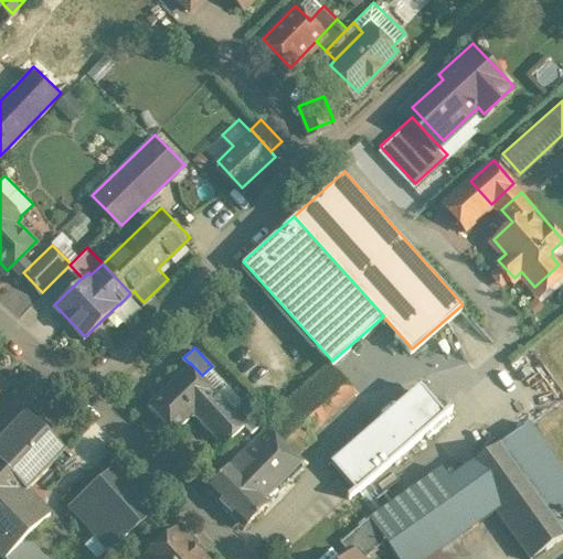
[(331,359),(286,400),(311,430),(358,389),(332,361),(331,359)]
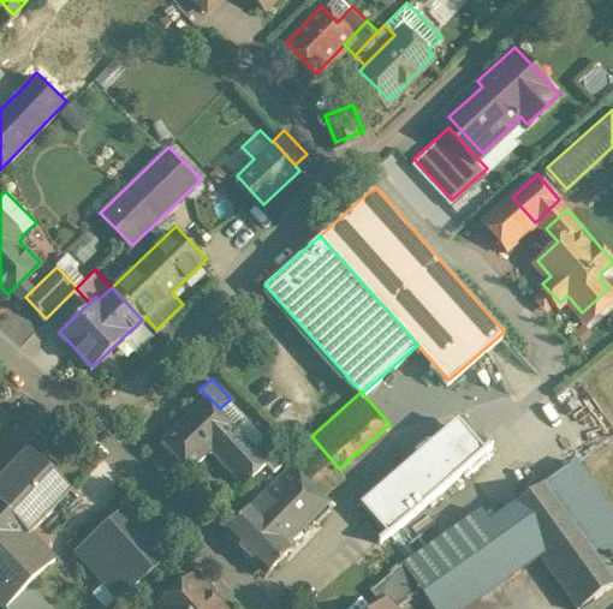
[(220,409),(207,395),(207,396),(162,439),(190,469),(212,448),(245,483),(268,461),(269,460),(250,440),(220,409)]
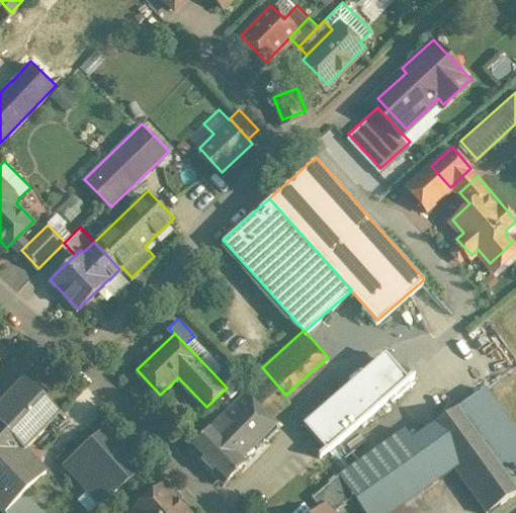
[(0,344),(0,360),(8,353),(0,344)]
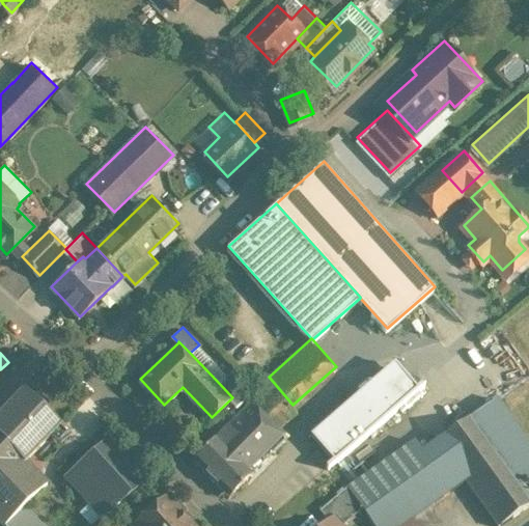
[(110,370),(116,377),(122,371),(123,367),(119,364),(115,364),(110,370)]
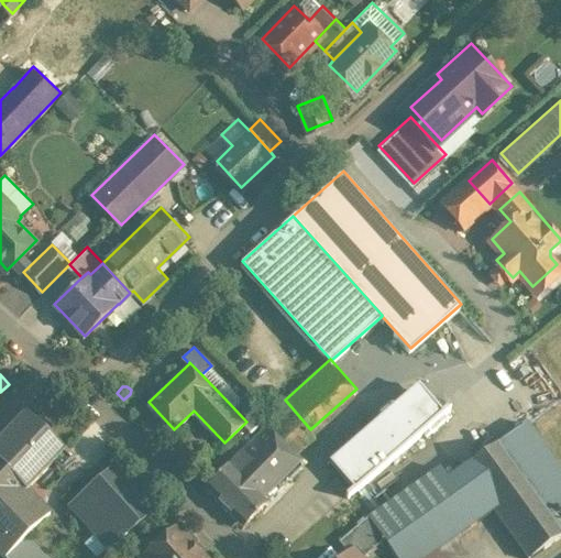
[(419,386),(336,459),(359,485),(442,414),(419,386)]
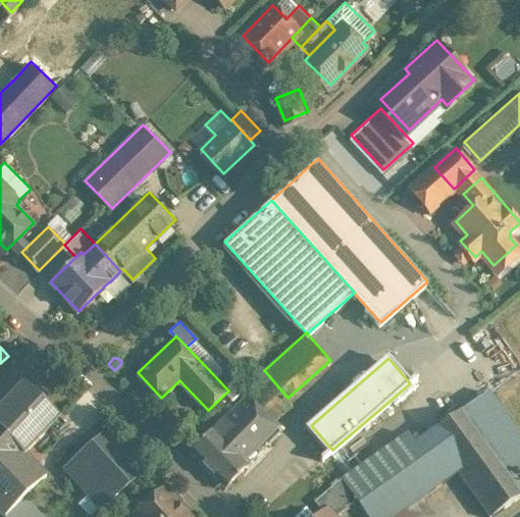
[(244,390),(226,371),(221,376),(215,370),(212,373),(228,391),(227,392),(234,398),(243,390),(244,390)]
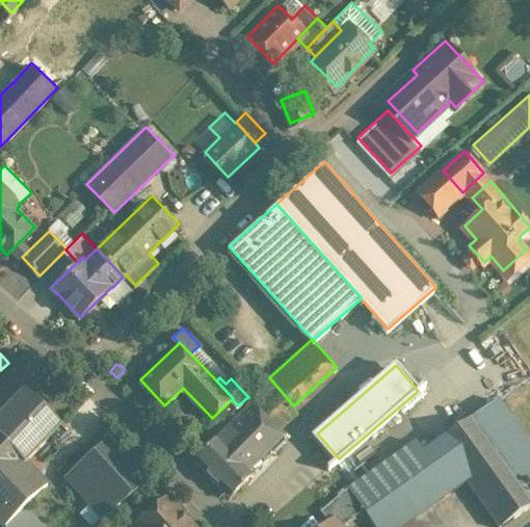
[(293,405),(269,377),(248,397),(247,397),(252,401),(252,400),(279,427),(298,411),(293,405)]
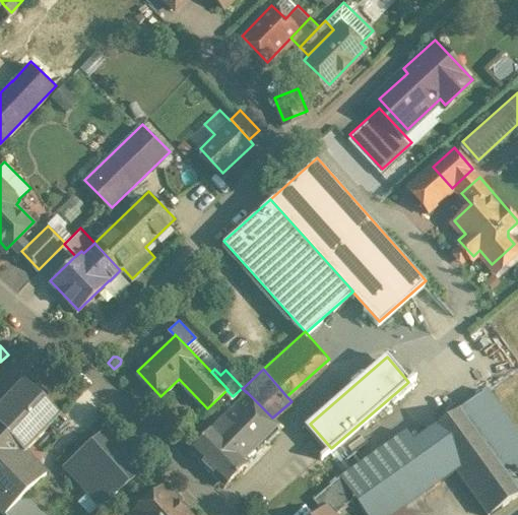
[(23,379),(0,403),(0,422),(25,448),(60,413),(54,408),(23,379)]
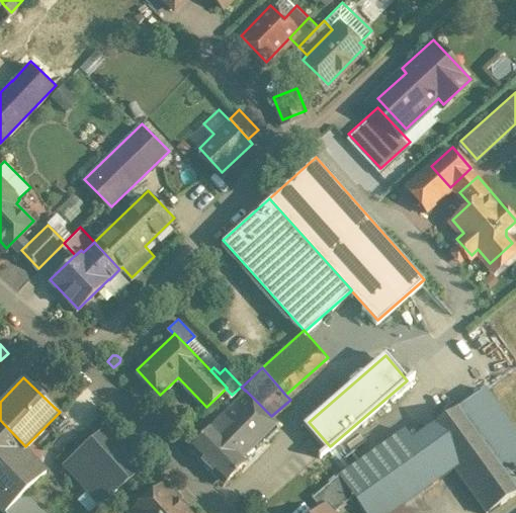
[(515,426),(487,385),(462,402),(515,477),(515,426)]
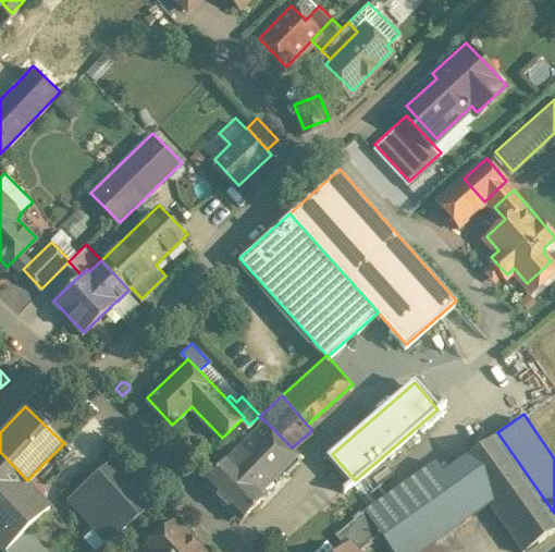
[(263,420),(229,455),(266,493),(300,457),(292,448),(263,419),(263,420)]
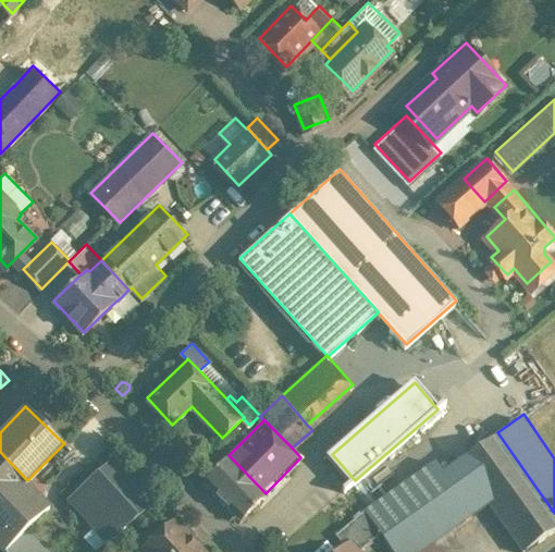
[(554,513),(497,432),(460,458),(490,501),(525,549),(554,527),(554,513)]
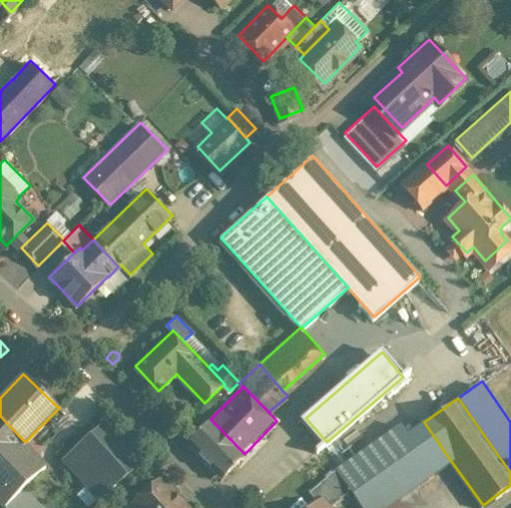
[(25,442),(0,416),(0,498),(6,505),(46,465),(25,442)]
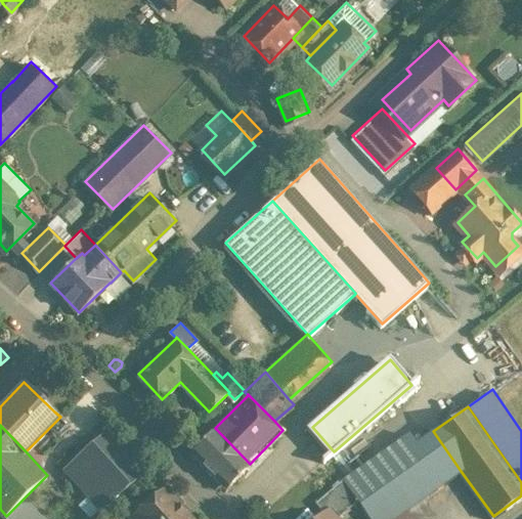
[(250,464),(215,428),(192,451),(227,488),(251,464),(250,464)]
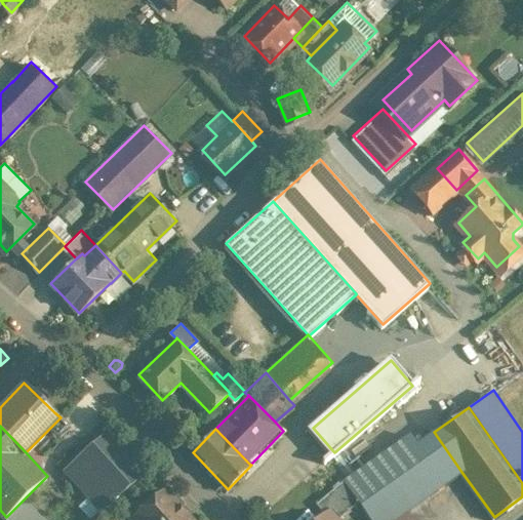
[(461,472),(434,432),(418,442),(411,432),(405,436),(440,486),(461,472)]
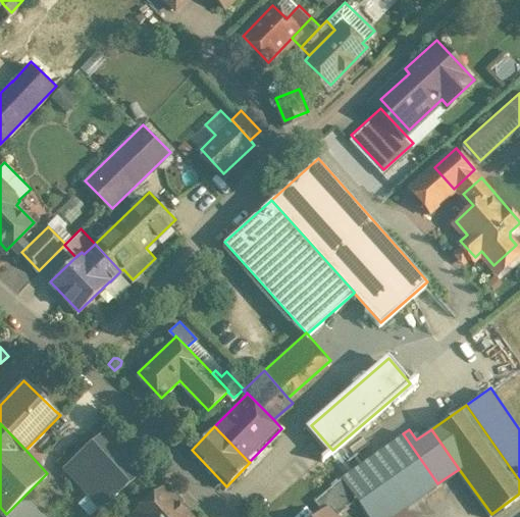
[(143,470),(107,430),(67,466),(102,506),(143,470)]
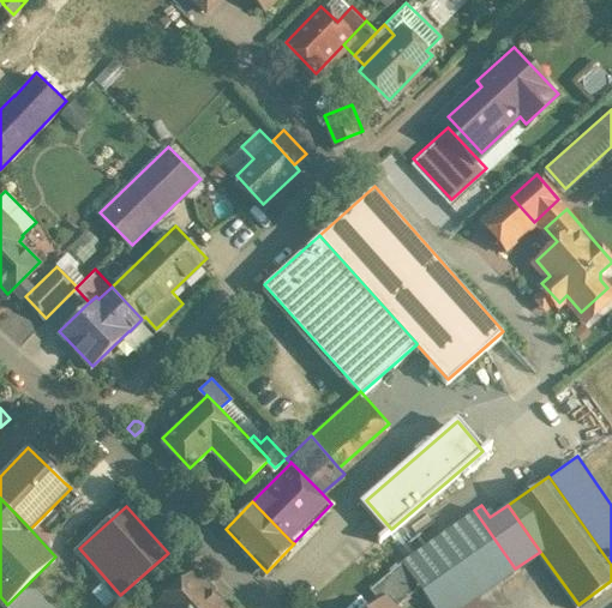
[(474,510),(402,560),(420,584),(436,607),(459,607),(479,594),(515,569),(474,510)]
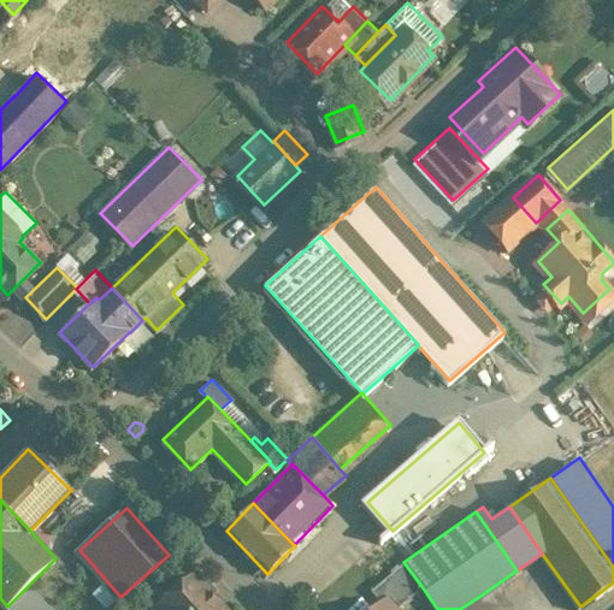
[(55,558),(7,606),(11,609),(64,609),(86,590),(55,558)]
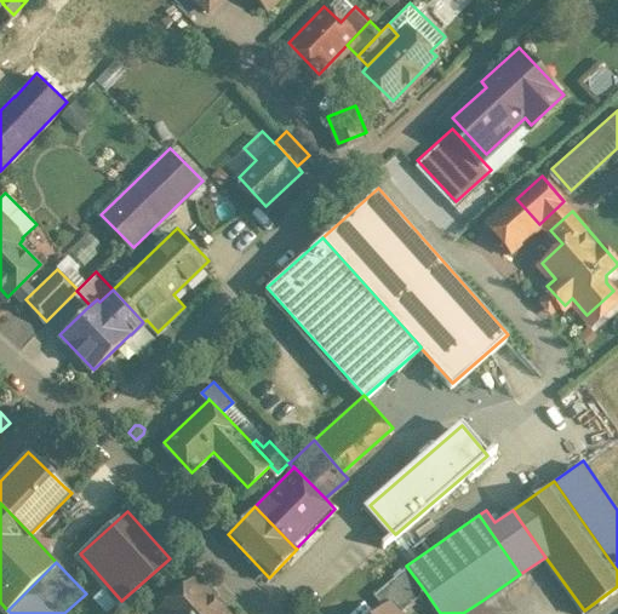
[(406,566),(375,592),(387,606),(390,602),(399,612),(424,590),(406,566)]
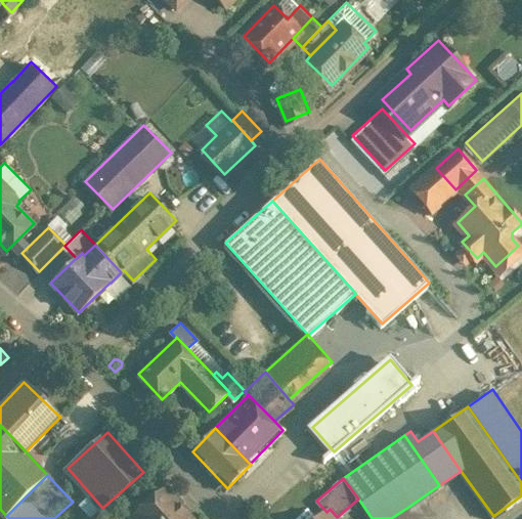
[(188,512),(167,487),(148,503),(132,518),(191,518),(187,514),(188,512)]
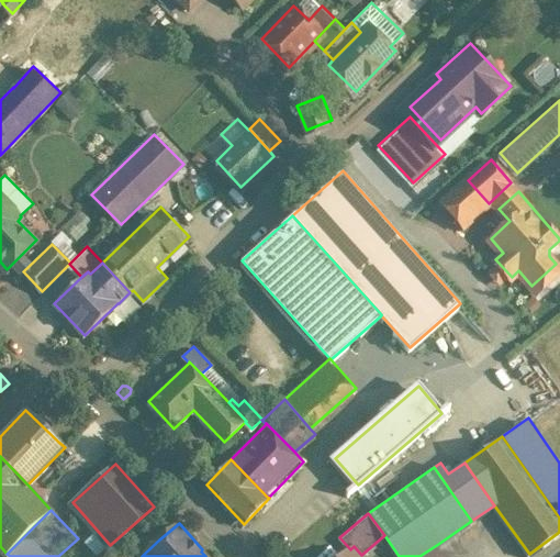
[(149,527),(123,552),(127,556),(142,556),(159,539),(149,527)]
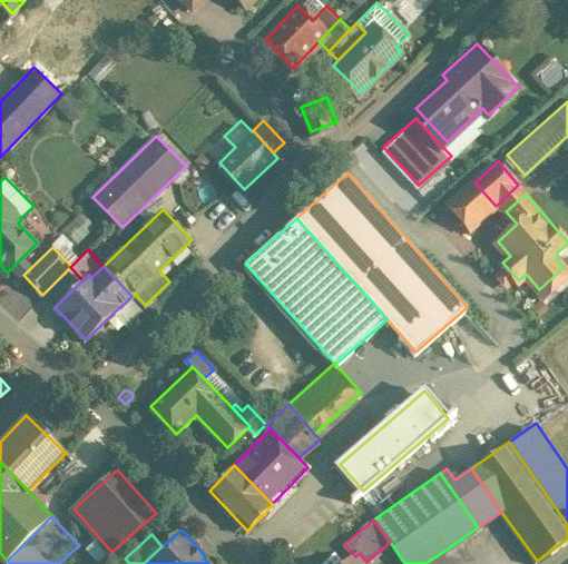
[(453,563),(444,551),(426,563),(453,563)]
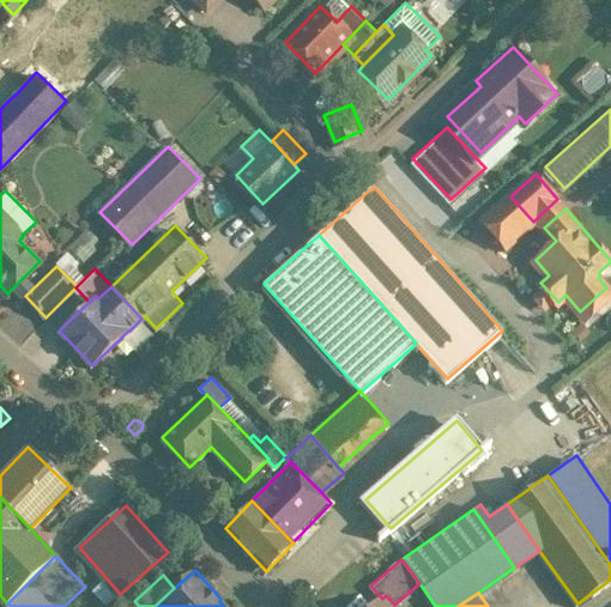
[(382,599),(370,606),(395,606),(394,605),(386,595),(382,599)]
